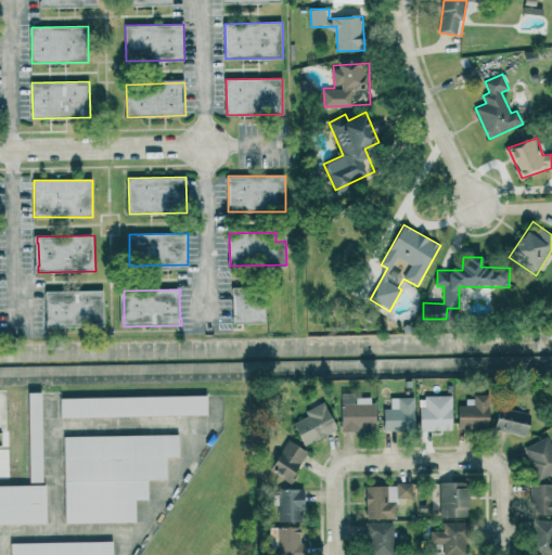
[(266,323),(265,289),(233,289),(234,323),(266,323)]
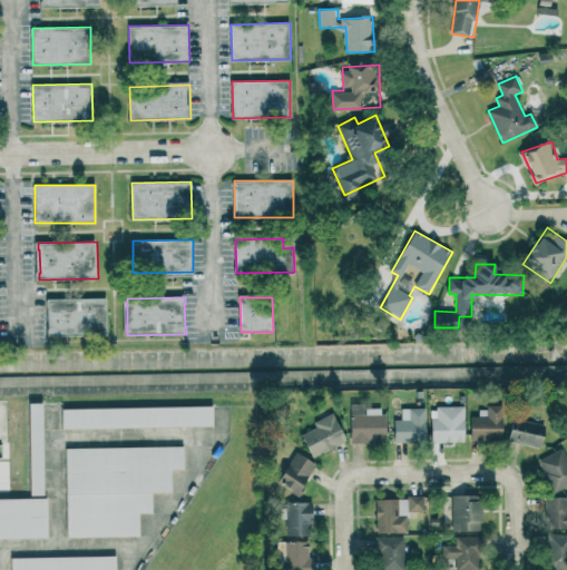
[(50,307),(49,300),(108,298),(109,335),(50,336),(50,330),(51,330),(51,307),(50,307)]
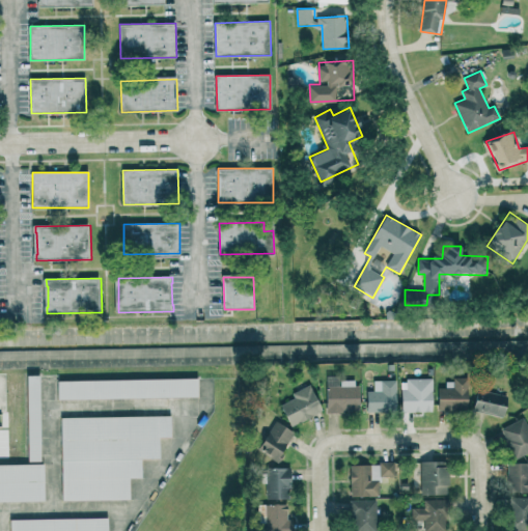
[(30,376),(43,376),(44,465),(47,465),(47,501),(0,502),(0,465),(31,465),(30,376)]
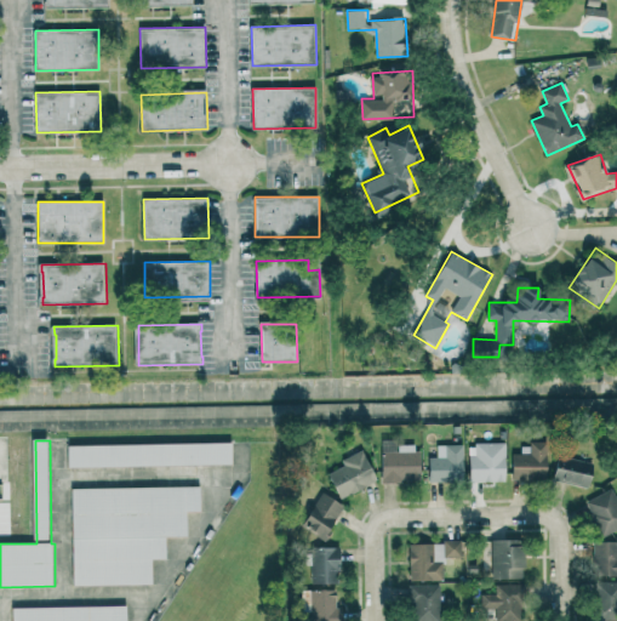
[(382,482),(420,483),(420,445),(399,445),(399,440),(383,440),(382,482)]
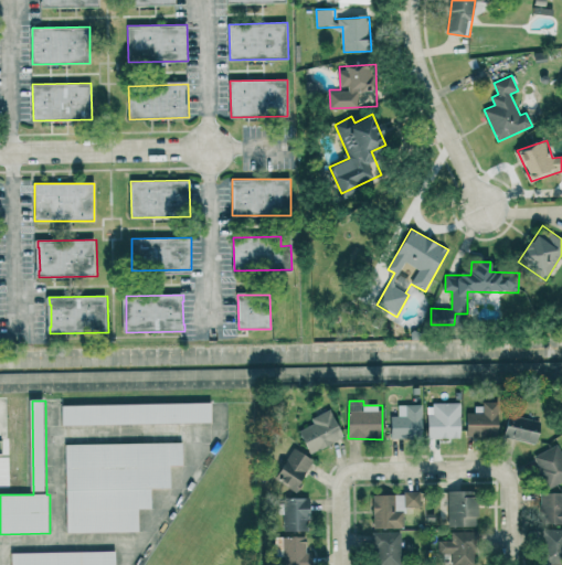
[(427,415),(428,438),(462,438),(460,403),(433,403),(434,414),(427,415)]
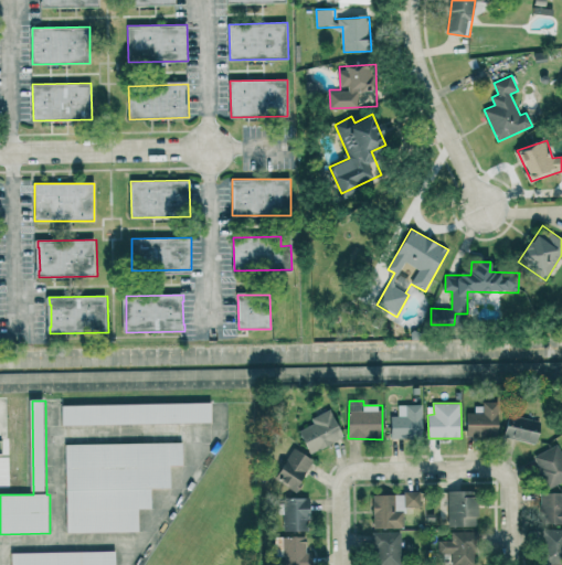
[(467,437),(498,438),(499,404),(476,403),(476,413),(467,413),(467,437)]
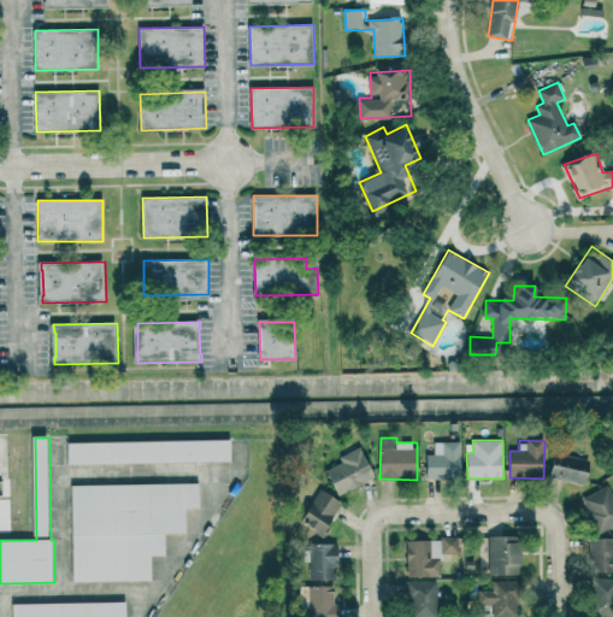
[(70,445),(71,465),(234,462),(233,441),(70,445)]
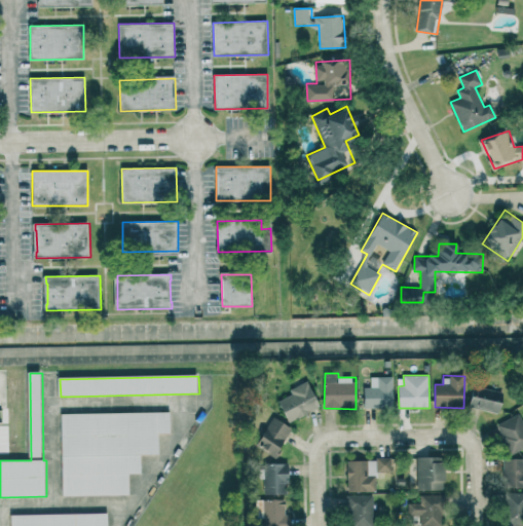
[(393,376),(371,377),(371,387),(364,387),(364,408),(394,408),(393,376)]
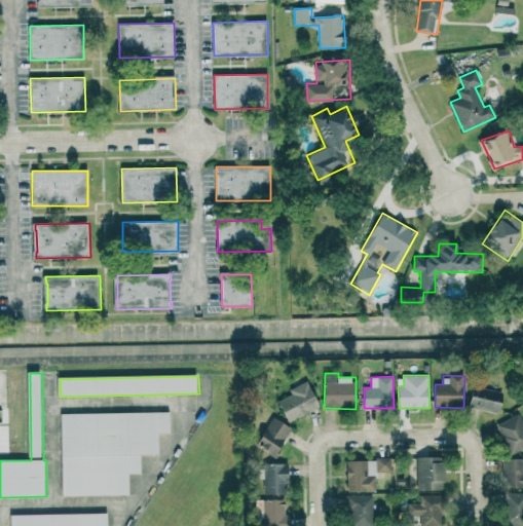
[(278,401),(289,422),(321,407),(307,381),(291,389),(293,395),(278,401)]
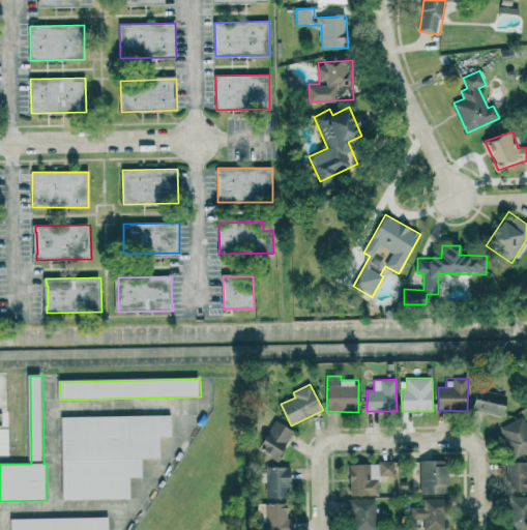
[(507,395),(477,388),(472,409),(502,416),(507,395)]
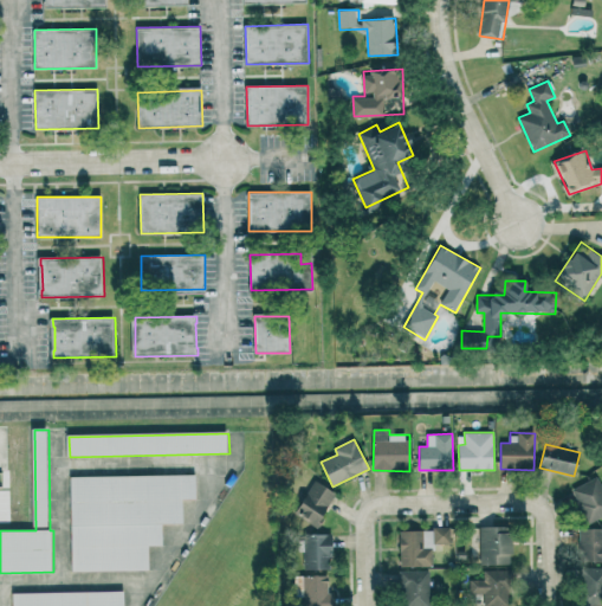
[(71,476),(72,572),(150,571),(149,546),(163,546),(162,523),(183,523),(182,500),(196,500),(196,475),(71,476)]
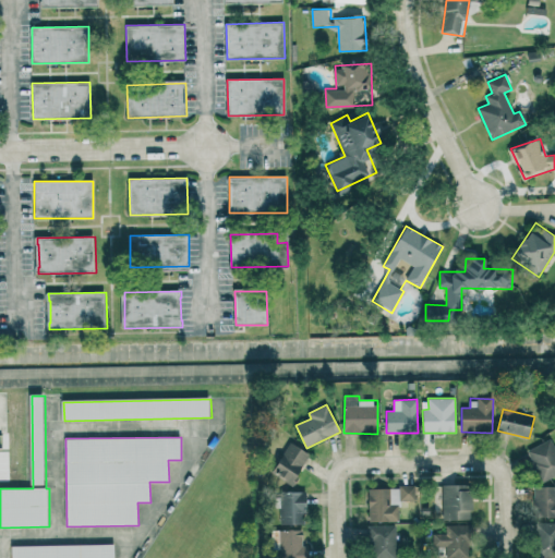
[(528,450),(542,482),(554,475),(554,446),(552,439),(528,450)]
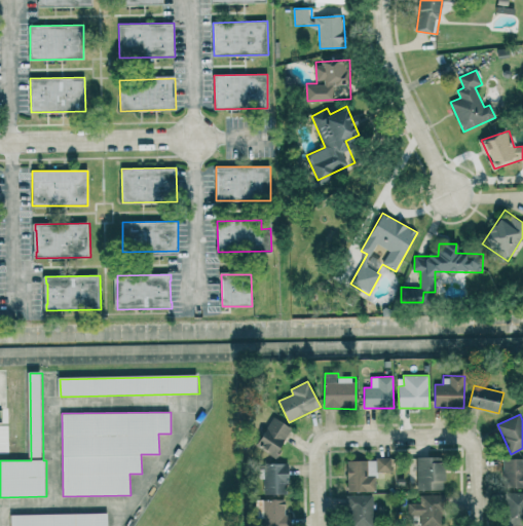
[(276,456),(292,427),(272,417),(257,446),(276,456)]
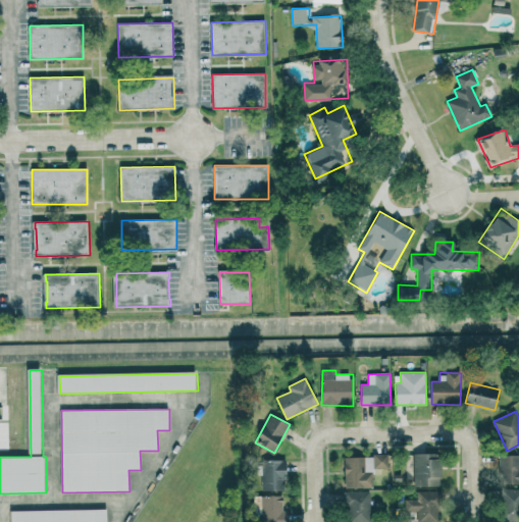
[(414,455),(415,486),(443,485),(442,455),(414,455)]
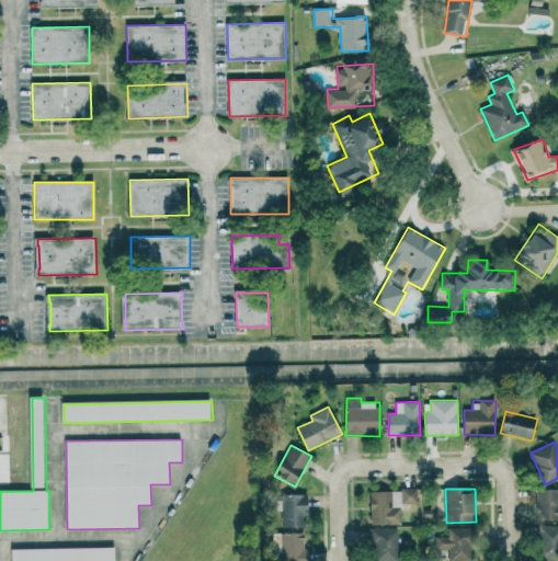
[(538,490),(538,521),(557,519),(557,489),(538,490)]
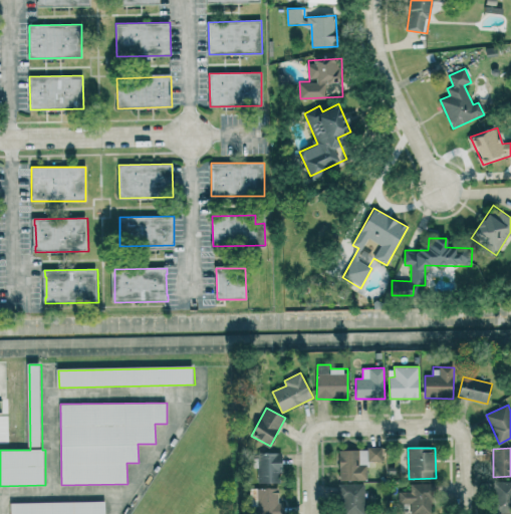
[(339,450),(340,481),(368,480),(367,462),(382,461),(381,449),(339,450)]
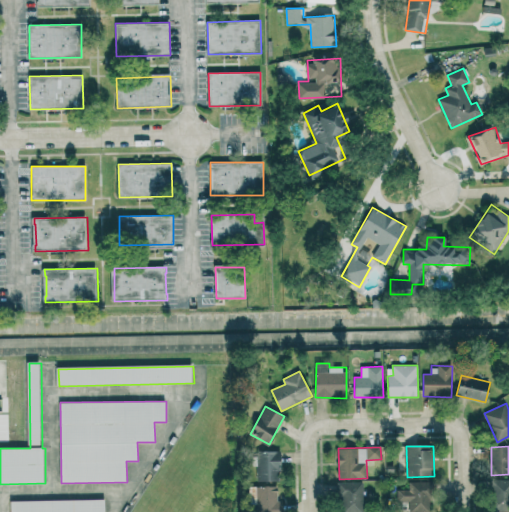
[(258,481),(281,481),(280,451),(257,451),(258,481)]
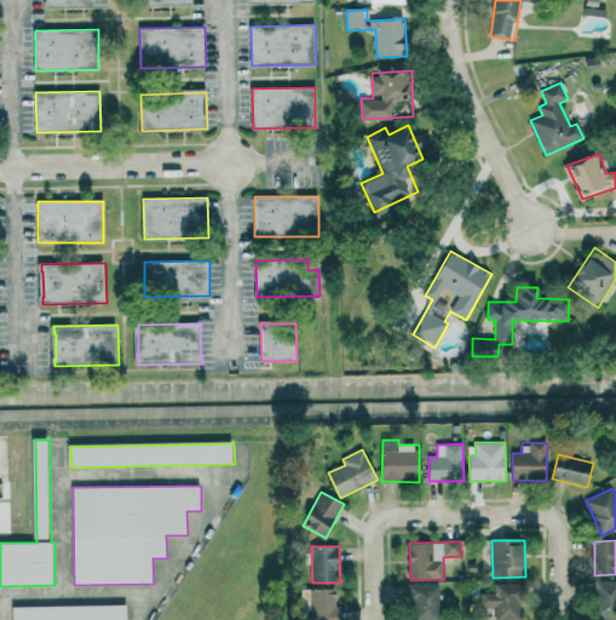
[(615,581),(596,581),(594,619),(615,619),(615,581)]
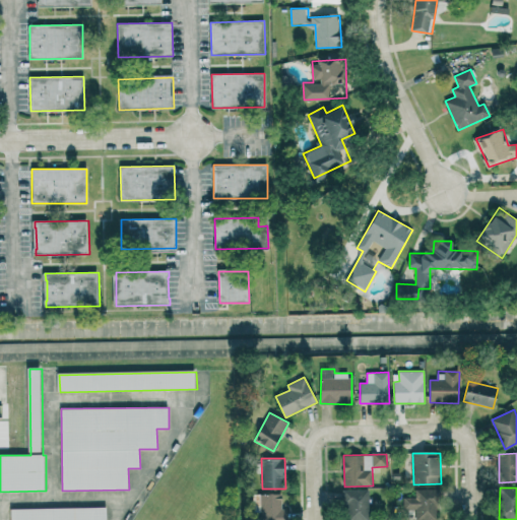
[(416,519),(437,519),(439,490),(416,489),(416,498),(404,498),(404,510),(417,510),(416,519)]
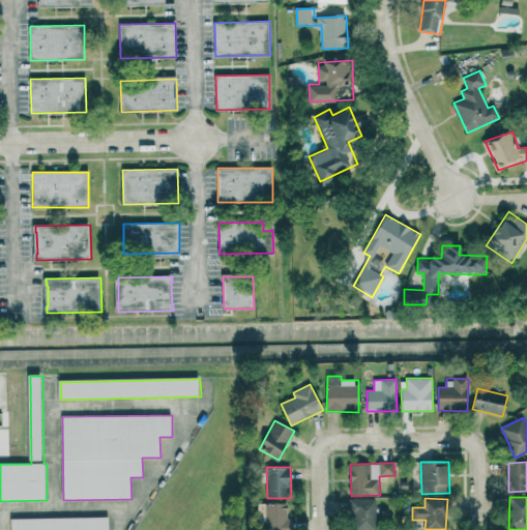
[(352,499),(351,529),(377,529),(377,499),(352,499)]
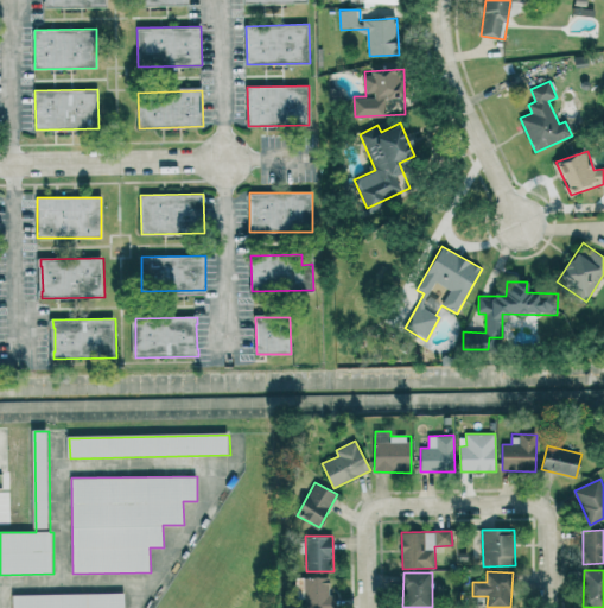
[(304,607),(331,607),(331,577),(296,577),(296,599),(305,599),(304,607)]
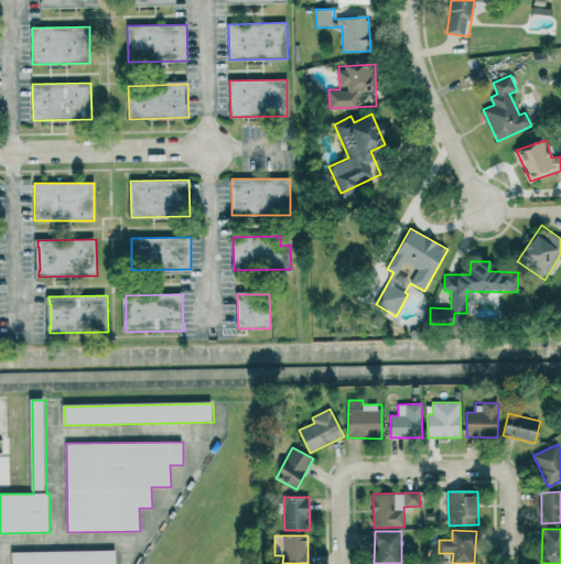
[(11,552),(11,563),(116,563),(116,550),(11,552)]
